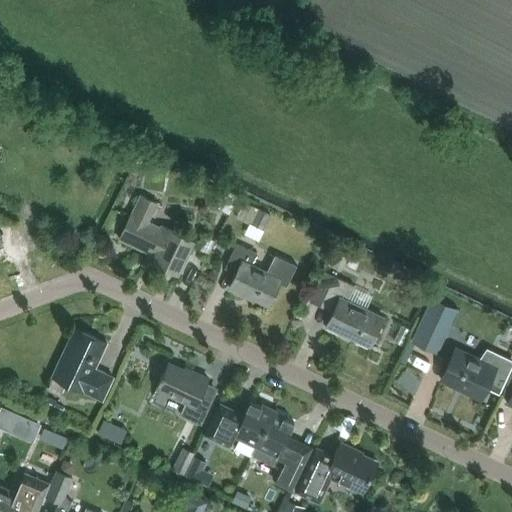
[(156,203),(140,195),(119,239),(155,256),(152,261),(178,273),(193,241),(161,225),(160,227),(148,221),(156,203)]
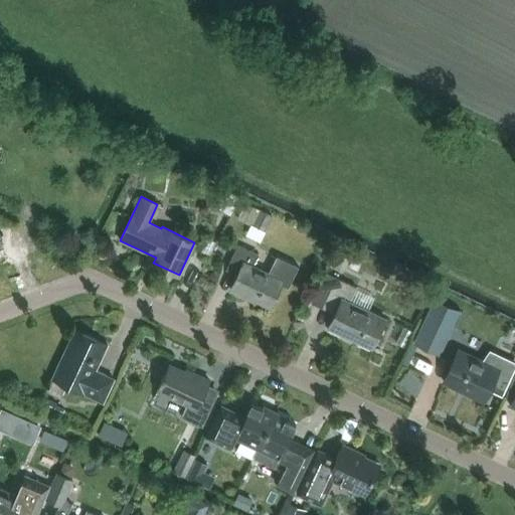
[(270,214),(260,208),(251,223),(263,229),(270,214)]
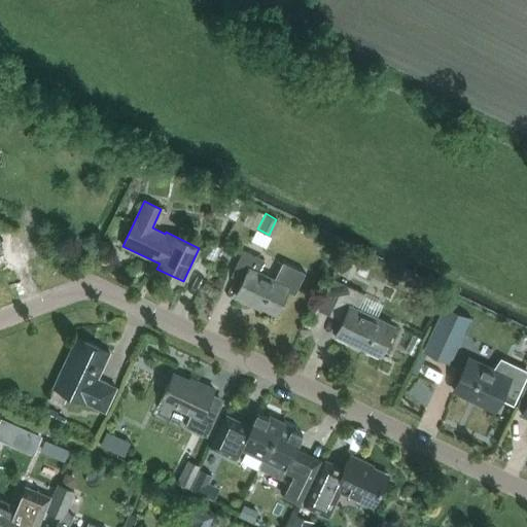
[(231,275),(242,281),(236,295),(251,304),(252,301),(276,312),(288,288),(294,291),(293,292),(295,293),(305,272),(304,271),(304,272),(283,261),(275,280),(258,272),(264,259),(243,250),(231,275)]
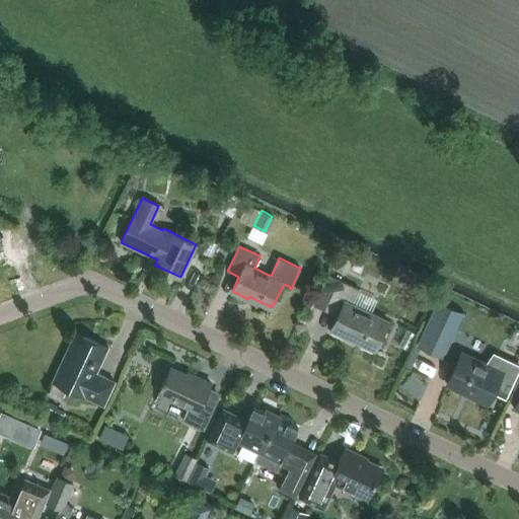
[(343,246),(332,268),(346,274),(356,252),(343,246)]
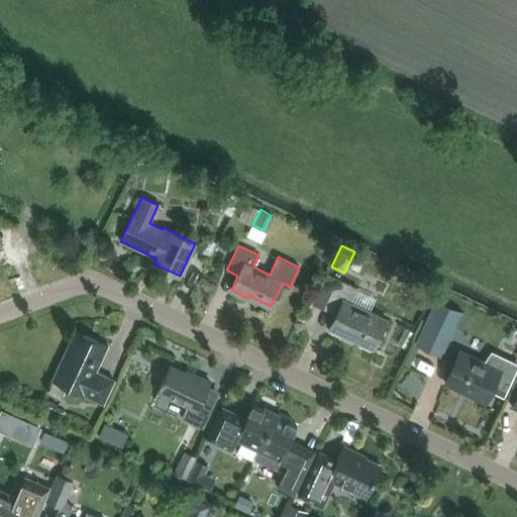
[(312,303),(335,314),(329,328),(373,348),(387,319),(350,302),(357,288),(326,273),(312,303)]
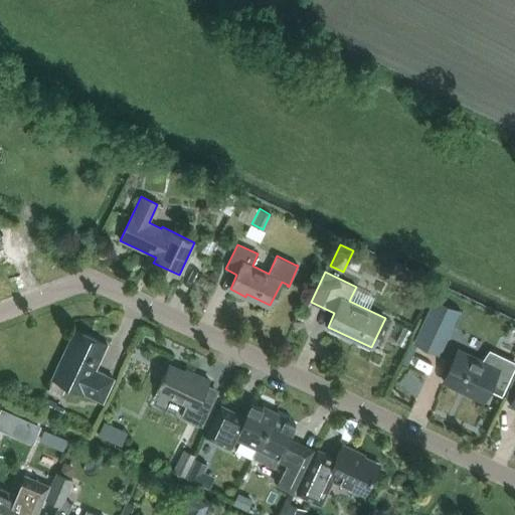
[(420,287),(417,295),(418,299),(427,303),(433,292),(420,287)]
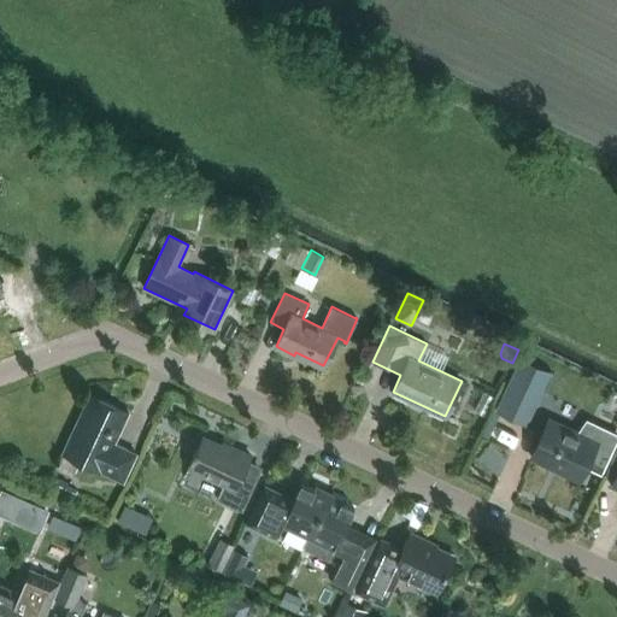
[(521,357),(504,392),(521,399),(528,403),(545,368),(521,357)]
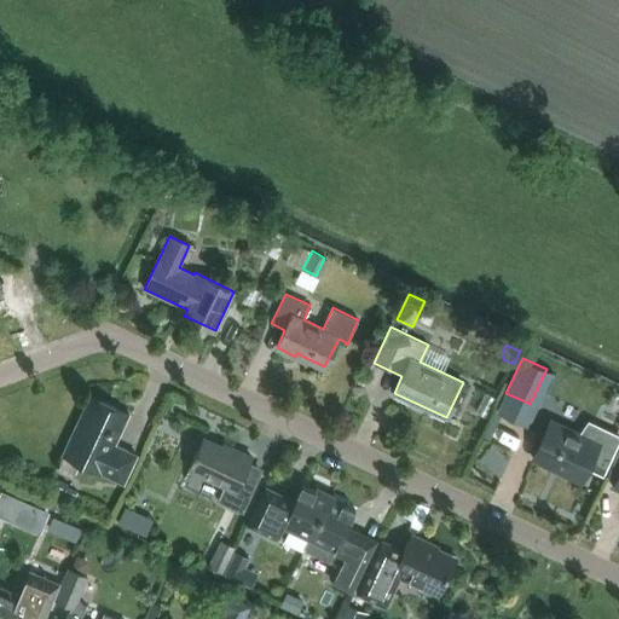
[(114,444),(128,412),(99,399),(85,431),(75,426),(63,453),(123,482),(137,455),(114,444)]
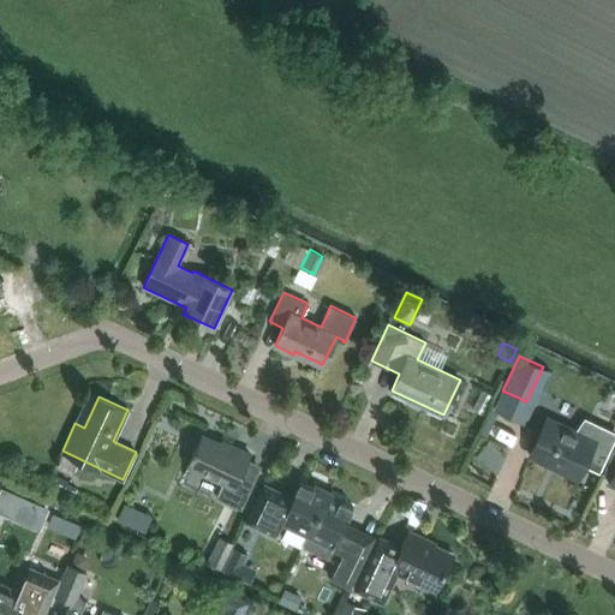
[(547,415),(529,454),(578,478),(584,464),(599,471),(614,437),(614,431),(585,417),(575,429),(547,415)]
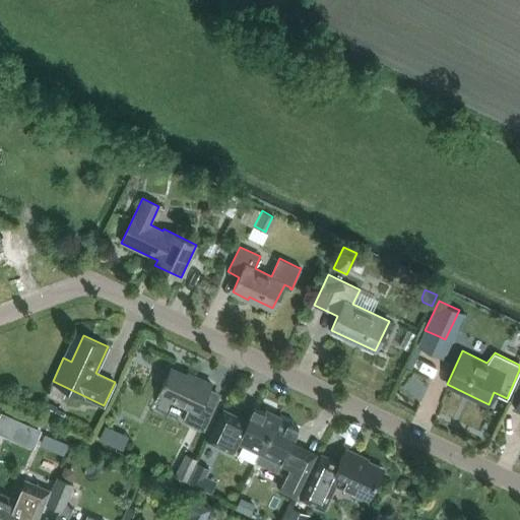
[(211,384),(195,376),(194,378),(171,367),(158,393),(189,407),(183,419),(203,429),(215,403),(204,398),(211,384)]
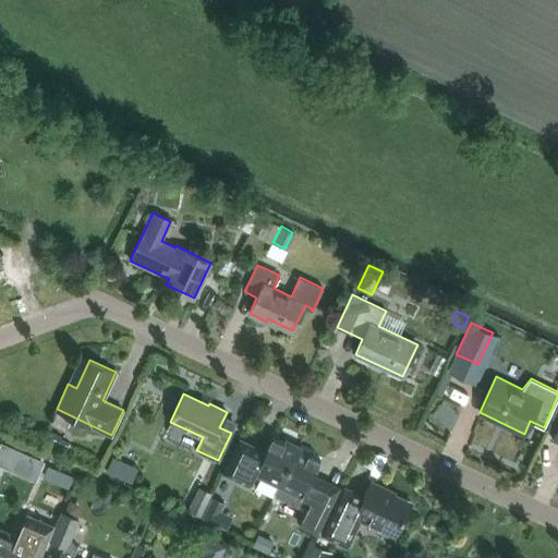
[(47,441),(58,446),(57,448),(67,451),(70,441),(49,433),(47,441)]
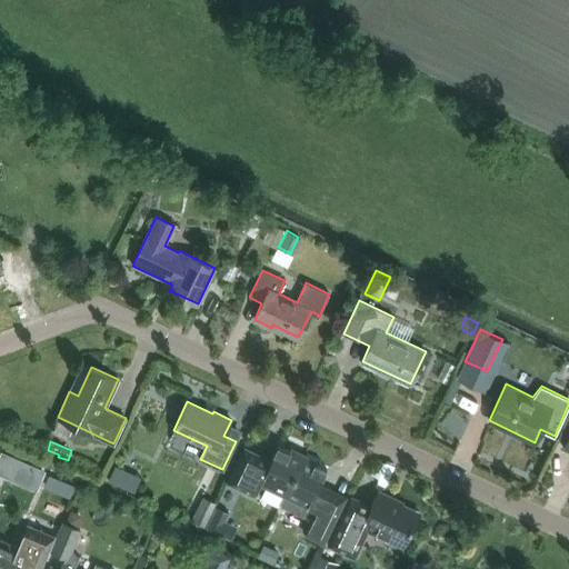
[(285,493),(303,453),(288,447),(287,449),(278,445),(271,460),(245,448),(229,482),(256,495),(261,482),(285,493)]
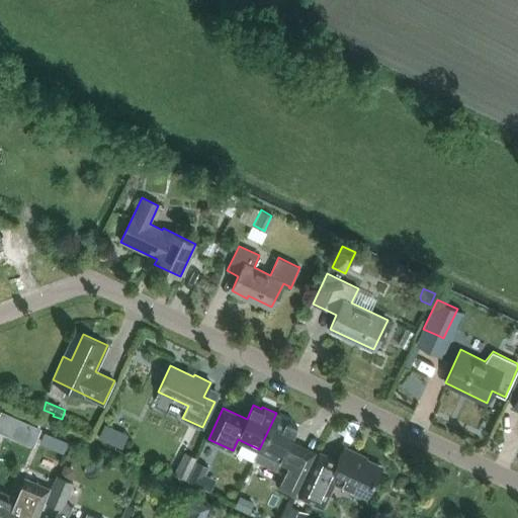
[(2,410),(0,414),(0,431),(11,436),(20,418),(2,410)]
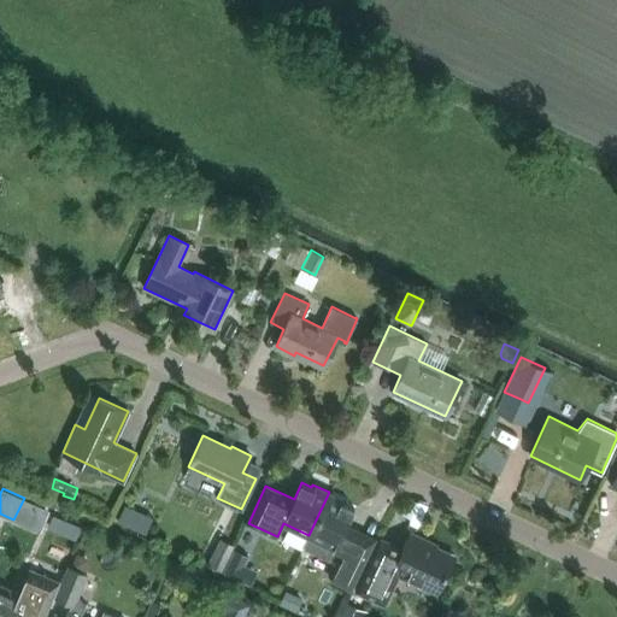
[(347,500),(329,492),(309,535),(304,547),(330,560),(333,557),(341,560),(333,579),(352,588),(376,538),(347,524),(356,507),(346,503),(347,500)]
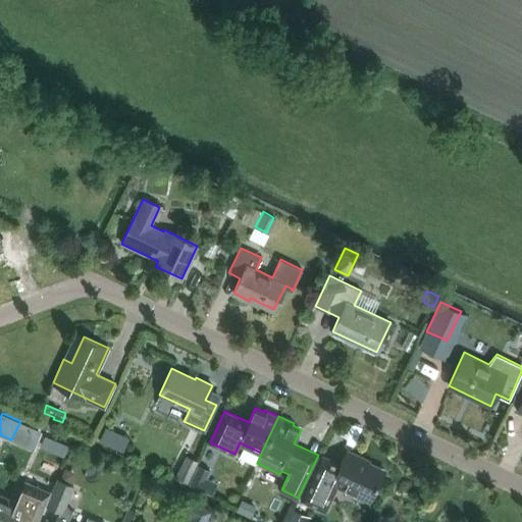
[(113,430),(106,426),(99,440),(107,445),(113,430)]
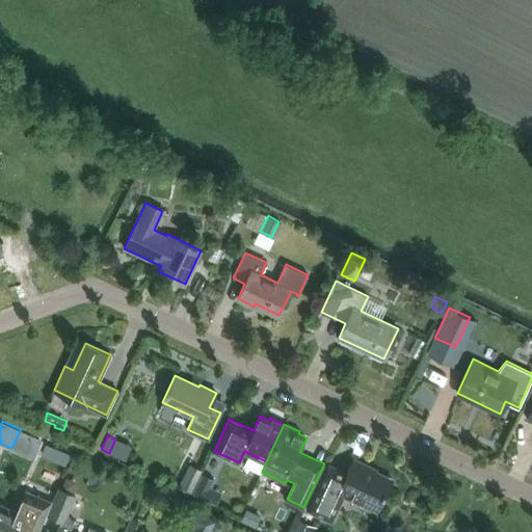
[(368,466),(353,458),(345,476),(327,468),(307,511),(330,523),(344,495),(377,510),(392,479),(367,468),(368,466)]
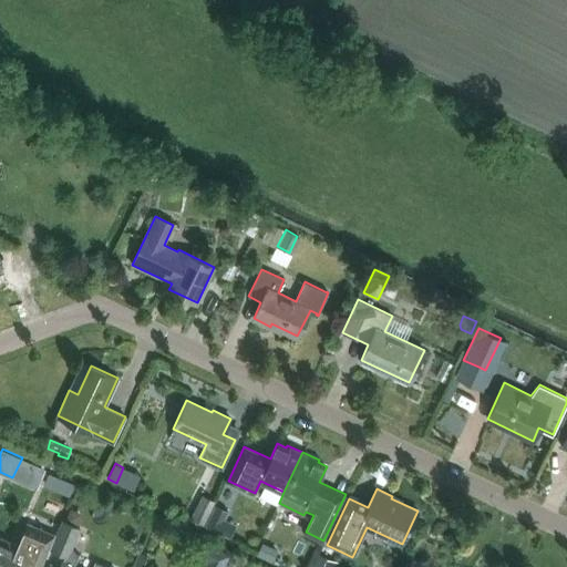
[(216,501),(203,494),(192,518),(204,525),(216,501)]
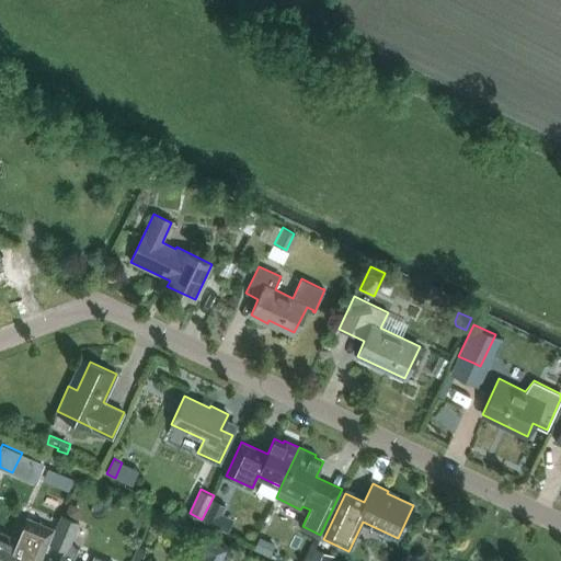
[(213,499),(203,519),(216,526),(221,513),(226,505),(213,499)]
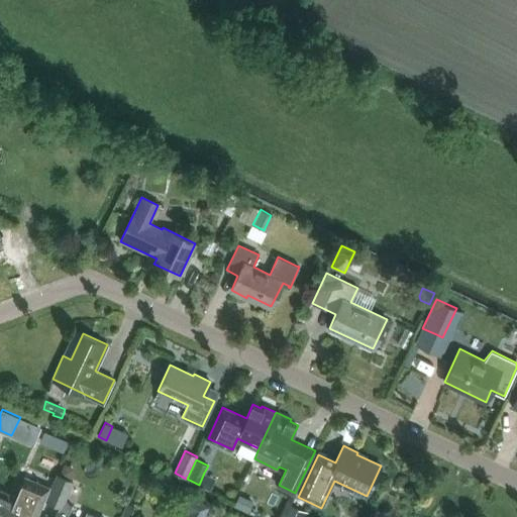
[(60,474),(70,478),(73,472),(71,467),(64,463),(60,474)]
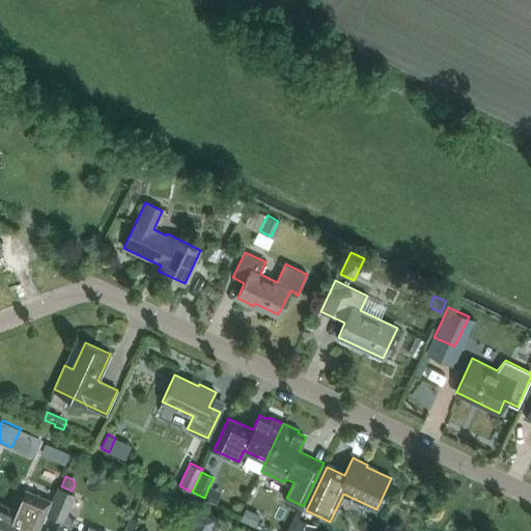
[(74,494),(59,487),(48,513),(61,520),(55,530),(101,530),(89,526),(87,530),(68,530),(75,520),(65,515),(74,494)]
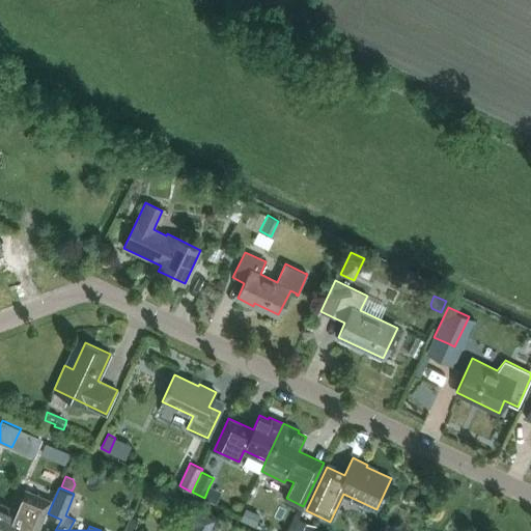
[(0,504),(0,530),(37,530),(51,501),(25,490),(17,511),(0,504)]
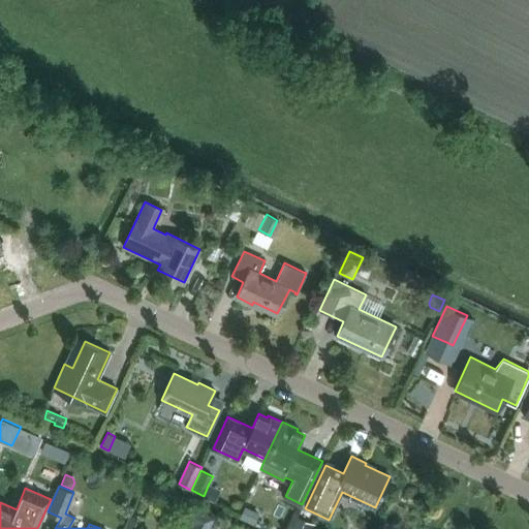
[(313,528),(316,525),(298,517),(291,528),(313,528)]
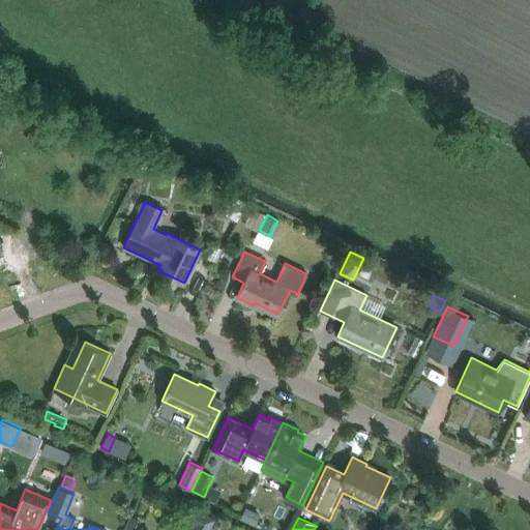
[(212,528),(215,529),(221,529),(225,523),(217,520),(212,528)]
